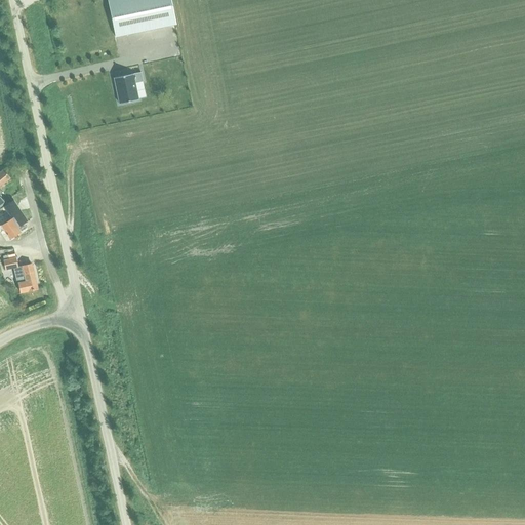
[(170,0),(108,0),(116,37),(176,24),(170,0)]
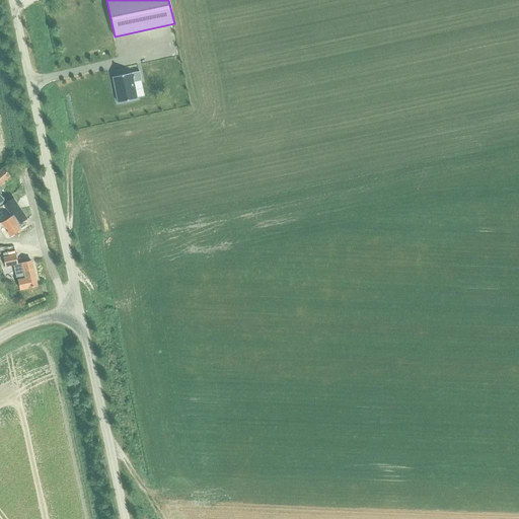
[(100,34),(93,35),(94,52),(101,51),(100,34)]
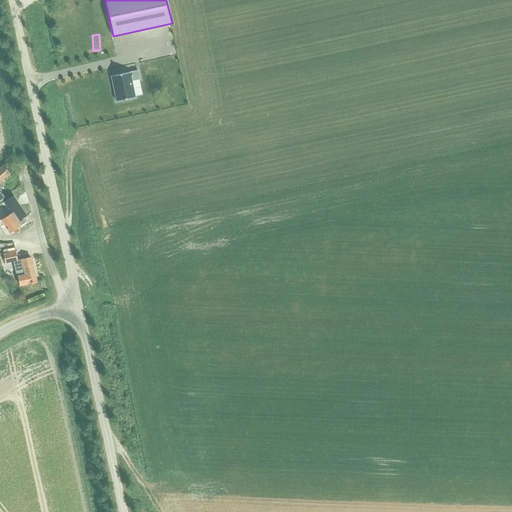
[(145,47),(125,47),(125,56),(145,57),(145,47)]
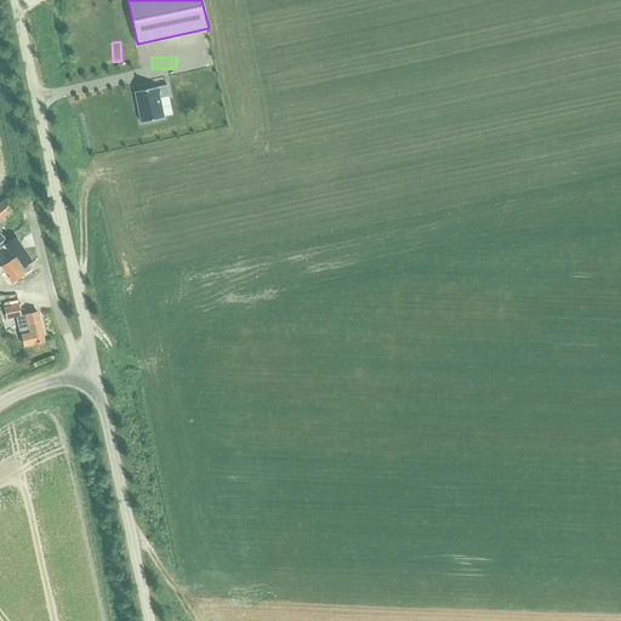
[(158,87),(135,92),(141,123),(164,118),(160,98),(170,96),(167,86),(158,87)]
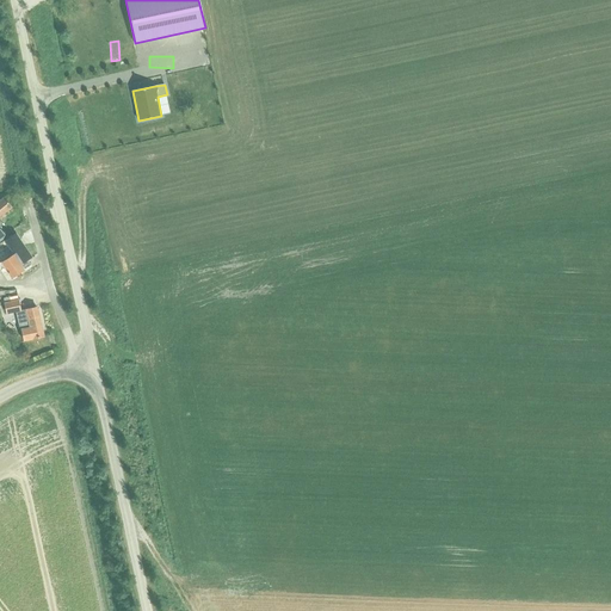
[(0,217),(12,208),(5,198),(0,201),(0,217)]
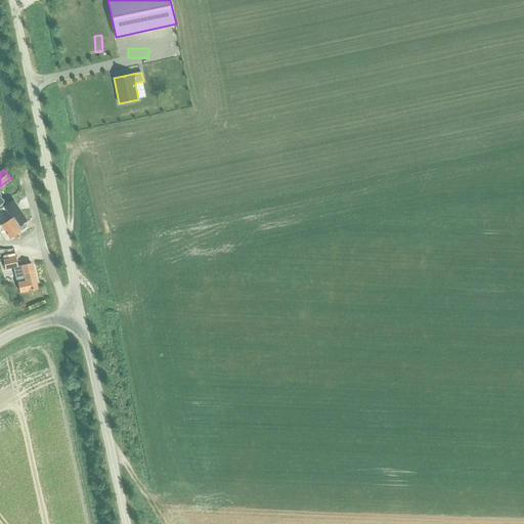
[(24,223),(27,221),(13,201),(3,206),(9,214),(11,213),(13,217),(11,218),(1,225),(10,238),(20,232),(20,231),(27,227),(24,223)]
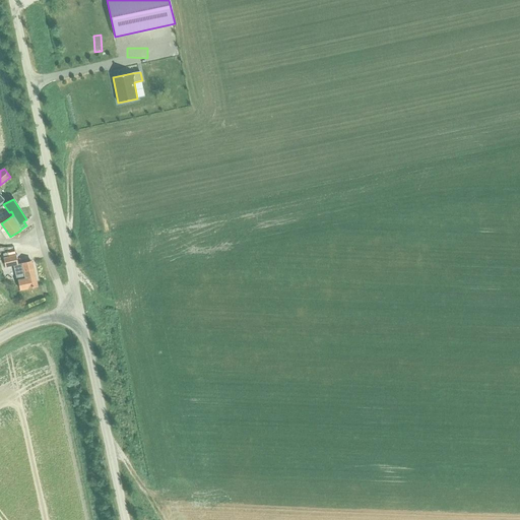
[(3,258),(5,267),(18,264),(16,256),(3,258)]
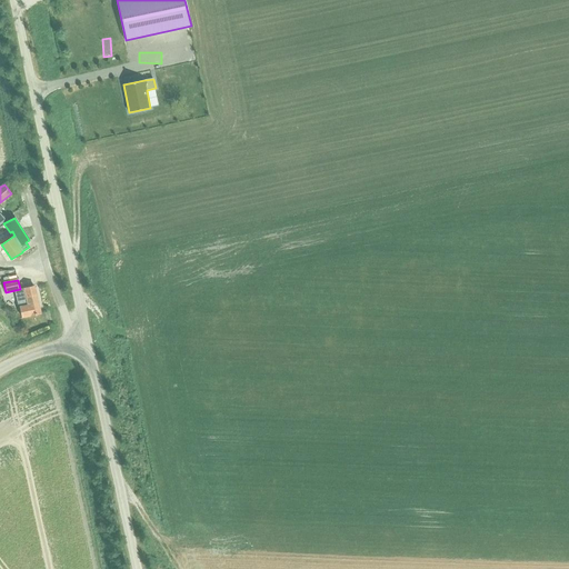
[(20,307),(22,318),(41,313),(39,303),(38,303),(35,286),(25,288),(28,305),(20,307)]
